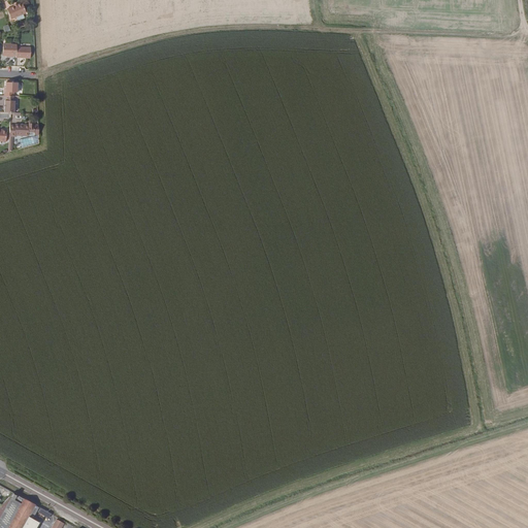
[(11,19),(26,13),(23,4),(7,10),(11,19)]
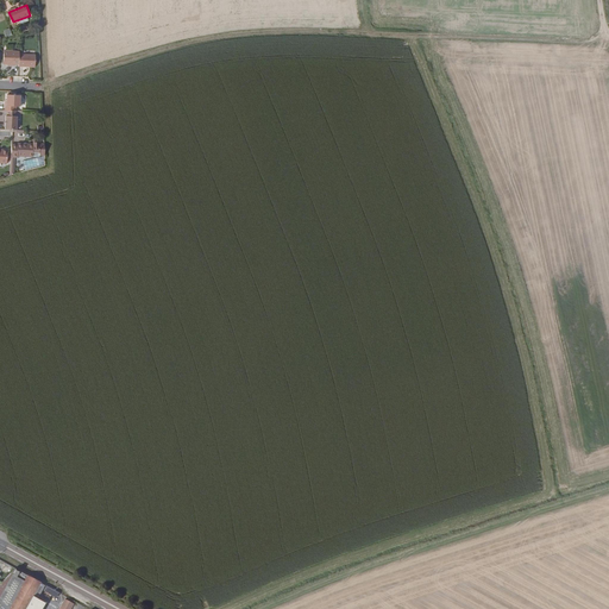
[(4,63),(19,64),(19,55),(20,52),(5,51),(4,63)]
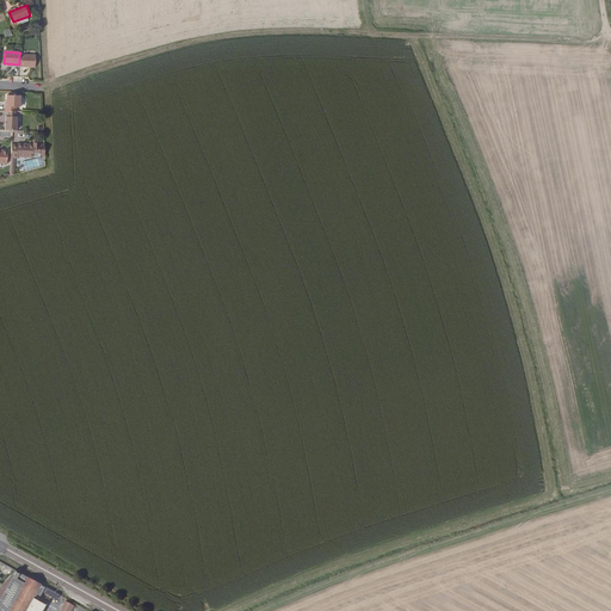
[(36,67),(36,56),(19,55),(19,65),(19,66),(36,67)]
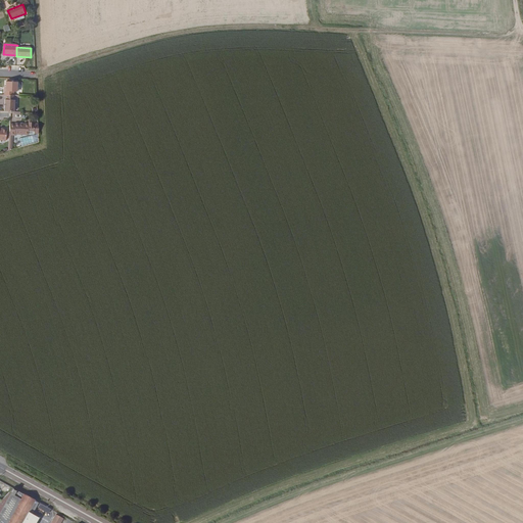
[(1,92),(0,95),(2,95),(10,96),(10,92),(13,92),(13,83),(2,82),(2,92),(1,92)]
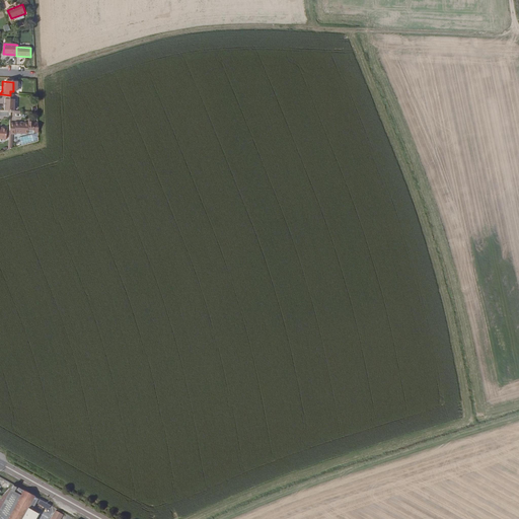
[(2,94),(1,110),(9,112),(10,112),(11,95),(10,95),(2,94)]
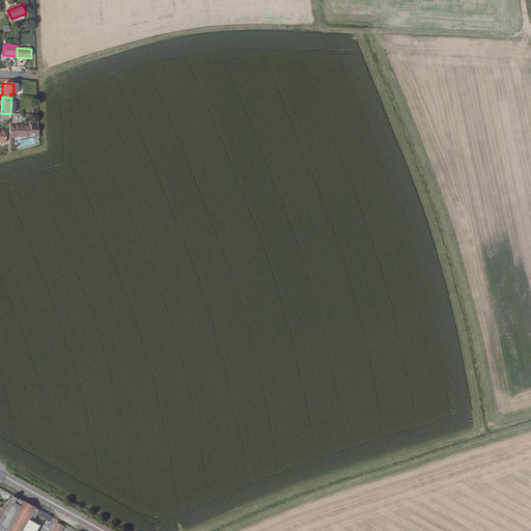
[(14,128),(8,128),(8,139),(11,139),(14,140),(14,138),(27,139),(27,138),(33,138),(33,132),(32,132),(32,127),(27,127),(14,127),(14,128)]
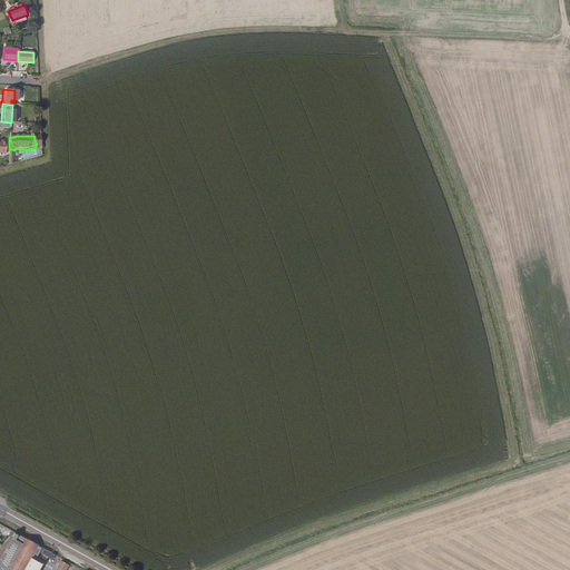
[(13,531),(0,541),(0,567),(0,568),(2,569),(37,569),(41,562),(30,557),(36,544),(13,531)]
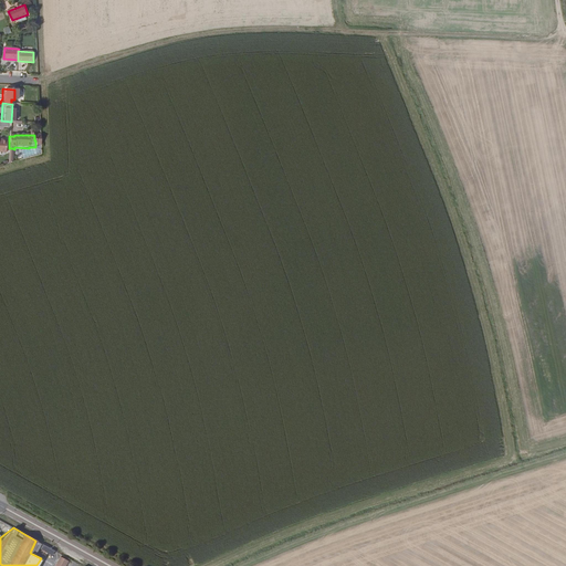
[(53,555),(55,551),(43,544),(41,548),(53,555)]
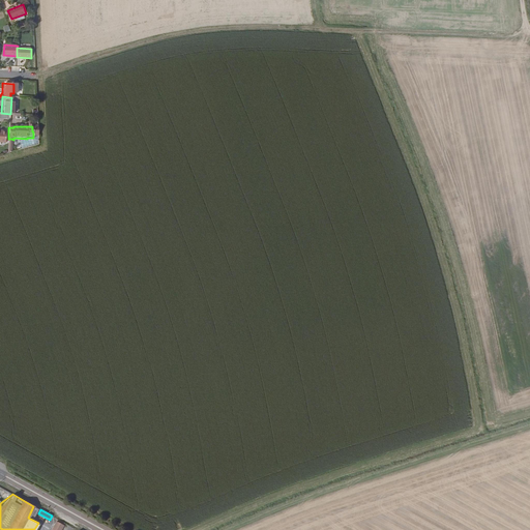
All buildings are outlined.
